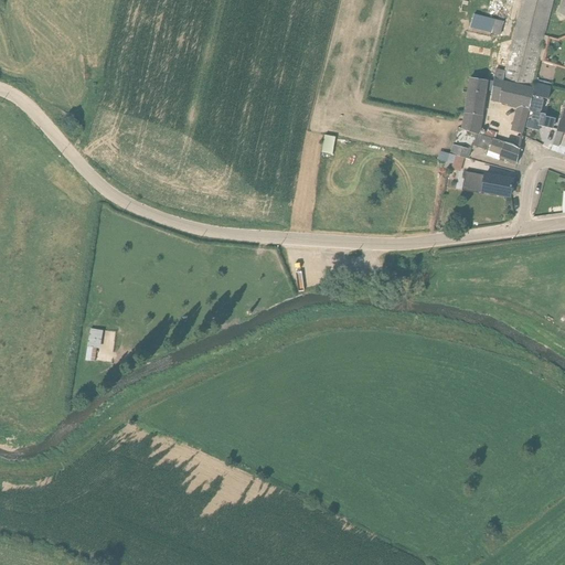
[(522,0),(510,48),(500,46),(493,71),(494,70),(490,102),(507,106),(505,107),(515,109),(511,131),(522,135),(523,127),(535,84),(535,81),(533,78),(553,0),(522,0)]
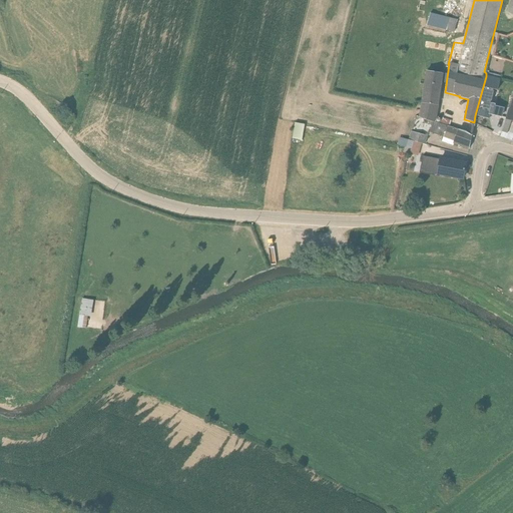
[(430,13),(425,30),(443,35),(446,31),(454,33),(457,20),(430,13)]
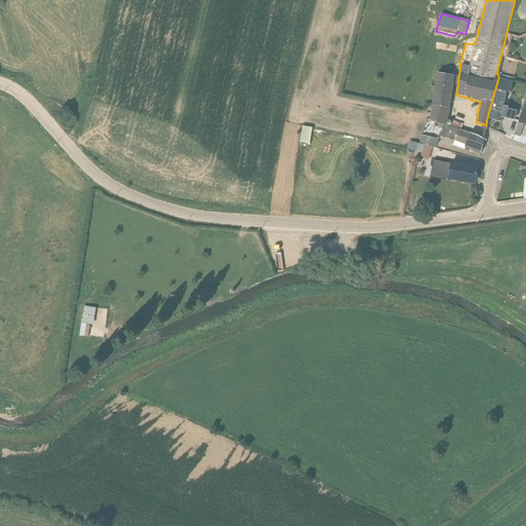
[(506,33),(501,55),(508,57),(513,37),(519,39),(525,36),(525,33),(519,36),(506,33)]
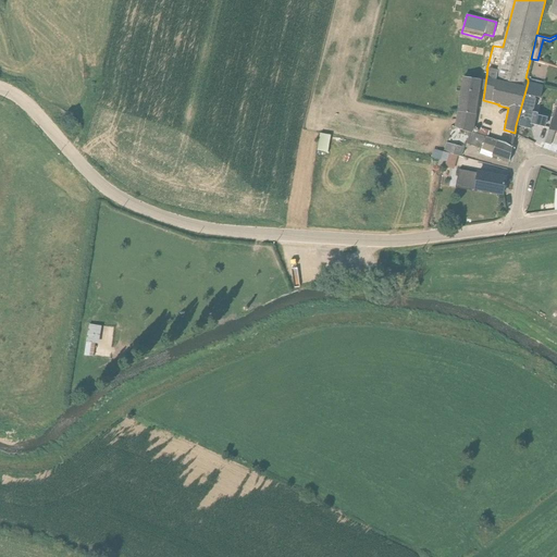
[(473,133),(482,81),(461,77),(454,127),(469,133),(469,132),(473,133)]
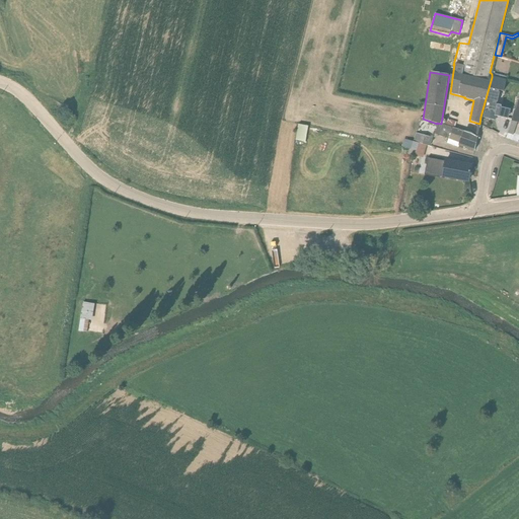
[(480,117),(494,120),(495,116),(507,119),(509,108),(501,106),(501,105),(496,103),(499,90),(503,91),(506,80),(492,77),(480,117)]
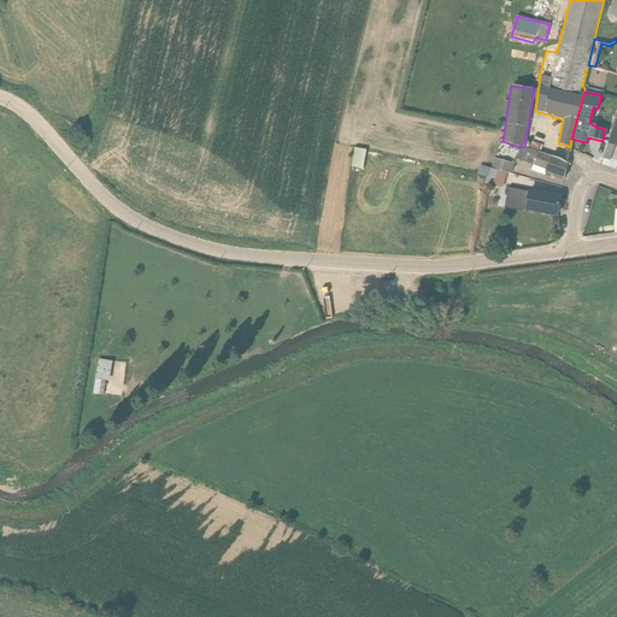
[(616,118),(616,119),(604,159),(609,160),(615,146),(616,146),(616,118)]
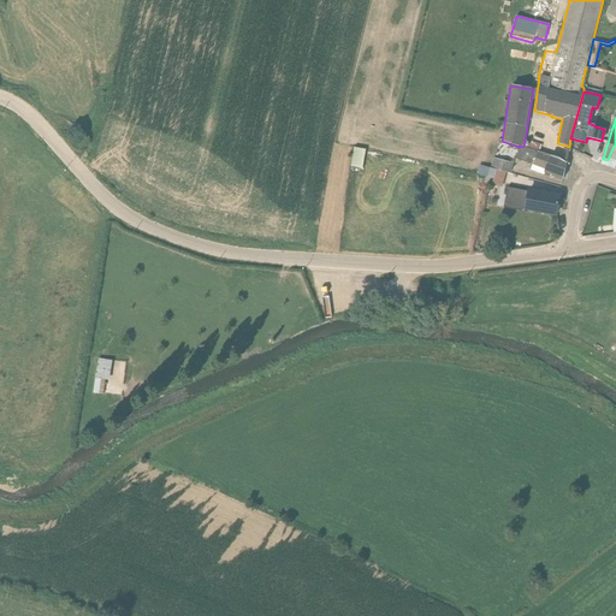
[(543,176),(544,172),(563,179),(567,163),(560,159),(519,147),(516,159),(532,165),(529,170),(543,176)]
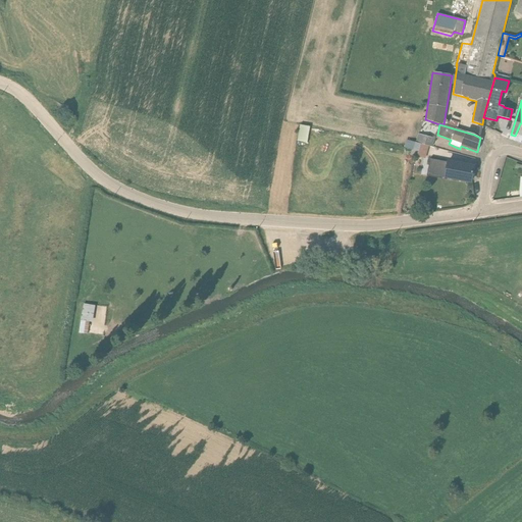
[(300,125),(297,142),(307,143),(310,126),(300,125)]
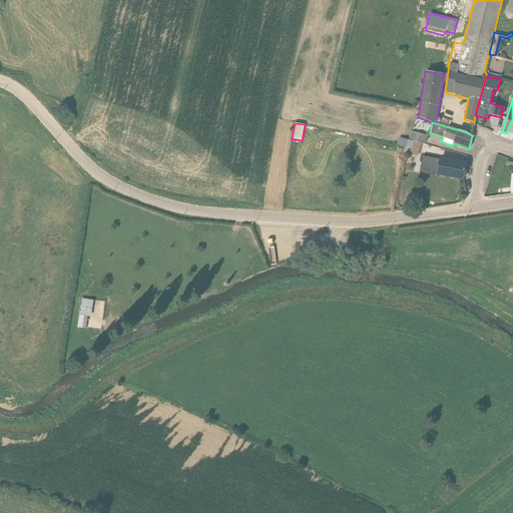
[(408,140),(421,143),(425,145),(427,136),(410,131),(408,140)]
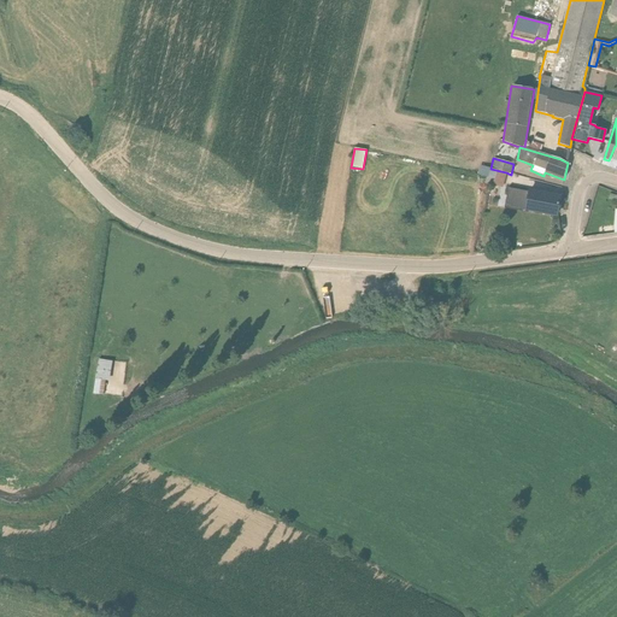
[(494,180),(492,186),(501,188),(506,172),(491,169),(488,178),(494,180)]
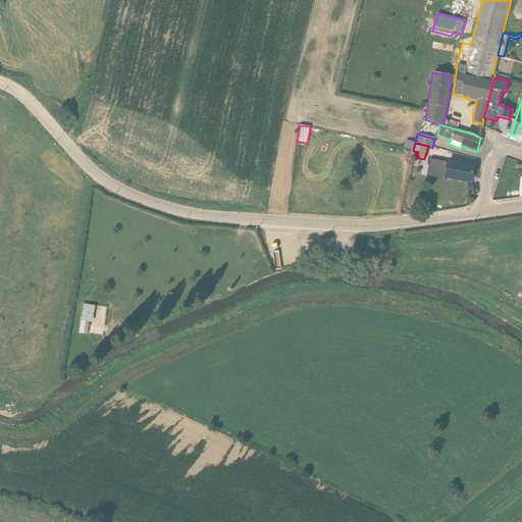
[(429,159),(428,169),(446,172),(445,177),(471,181),(473,167),(447,162),(447,163),(429,159)]
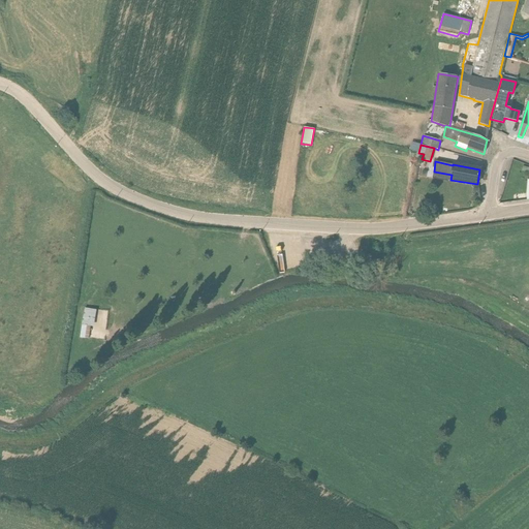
[(82,325),(81,338),(89,339),(90,327),(82,325)]
